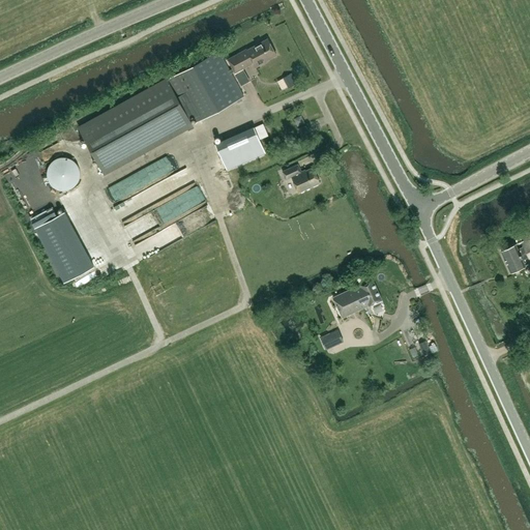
[(83,124),(79,126),(105,173),(108,171),(133,158),(194,125),(193,124),(188,117),(193,116),(196,122),(243,96),(231,74),(235,71),(235,72),(254,62),(256,67),(267,61),(266,60),(276,54),(268,38),(246,51),(245,50),(229,59),(233,68),(229,70),(218,51),(172,77),(133,97),(83,124)]
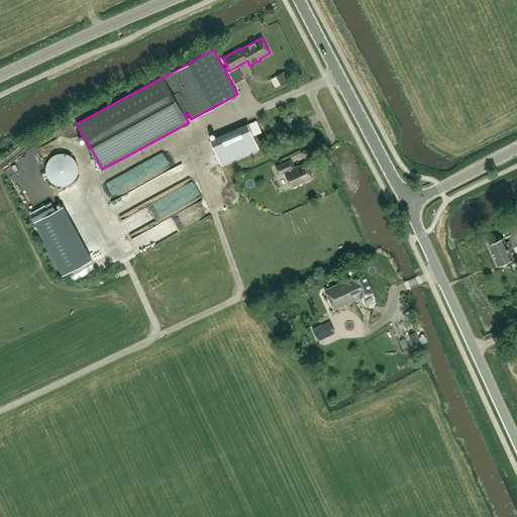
[(236,113),(245,108),(243,103),(234,108),(236,113)]
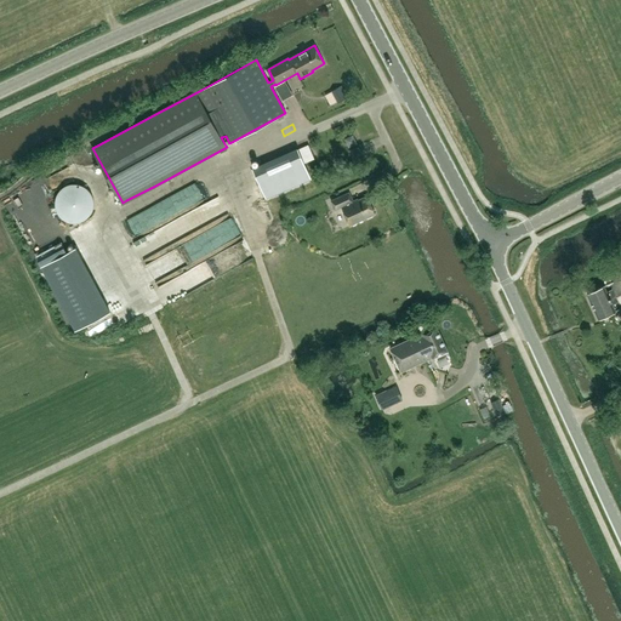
[(355,160),(363,157),(358,147),(351,151),(355,160)]
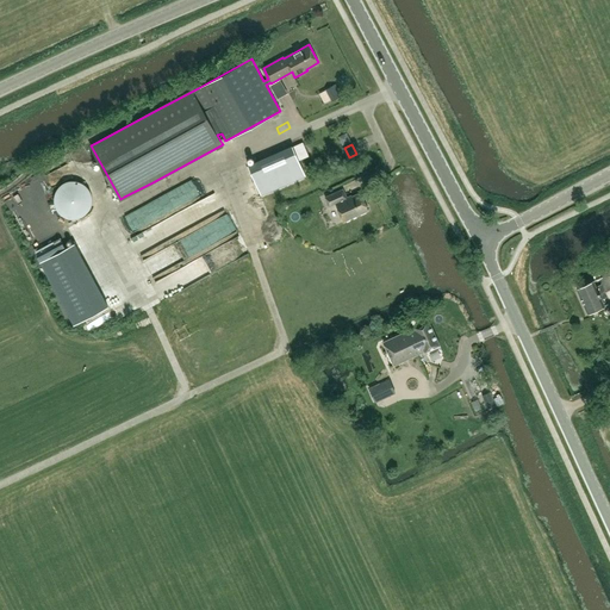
[(304,173),(293,147),(248,166),(260,192),(304,173)]
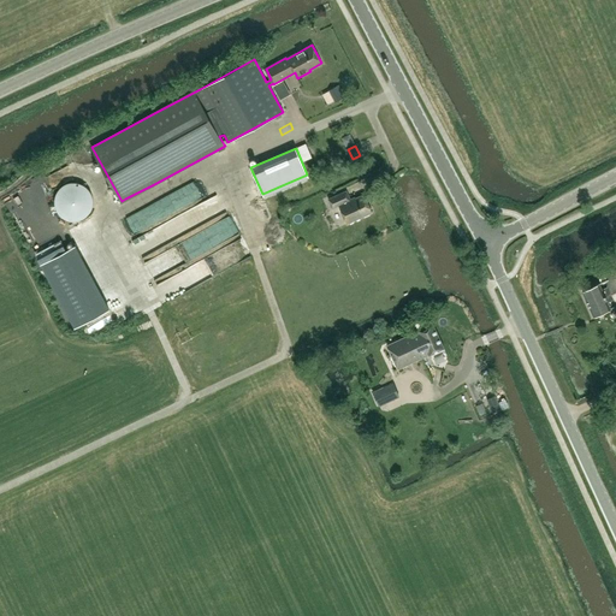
[(59,182),(48,178),(46,187),(57,190),(59,182)]
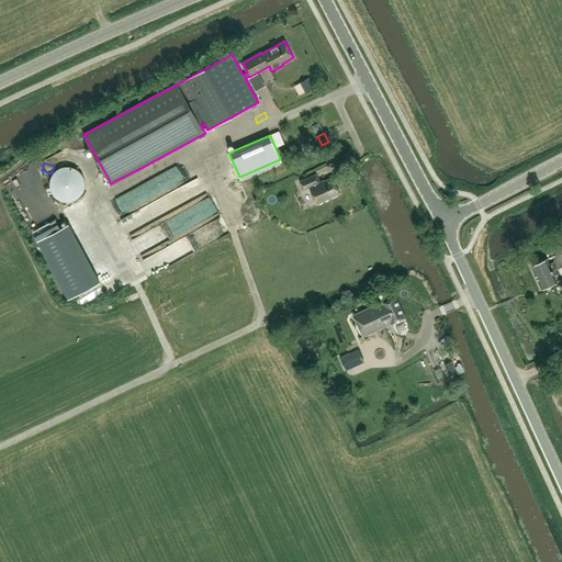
[(65,201),(68,201),(70,201),(74,200),(76,199),(78,198),(80,195),(82,193),(83,190),(85,188),(85,184),(85,181),(83,179),(83,176),(81,173),(79,171),(77,169),(75,168),(72,167),(69,166),(66,166),(64,167),(60,168),(57,169),(55,171),(53,173),(52,176),(51,178),(49,181),(49,184),(49,188),(51,190),(52,193),(54,195),(56,198),(59,200),(62,201),(65,201)]
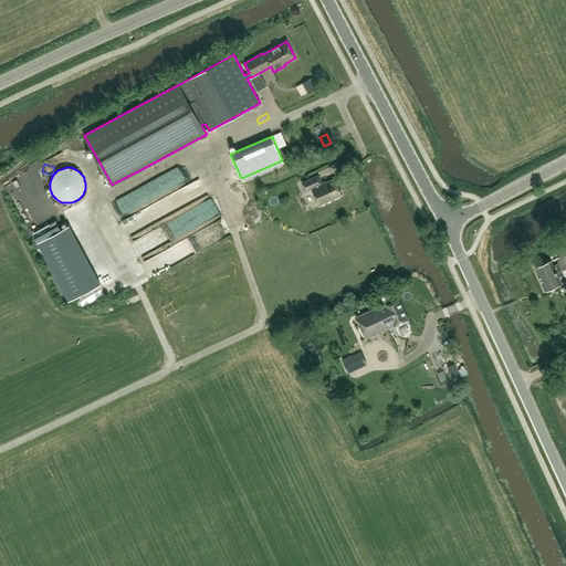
[(320,206),(342,195),(334,179),(322,185),(317,176),(302,182),(305,191),(312,189),(320,206)]
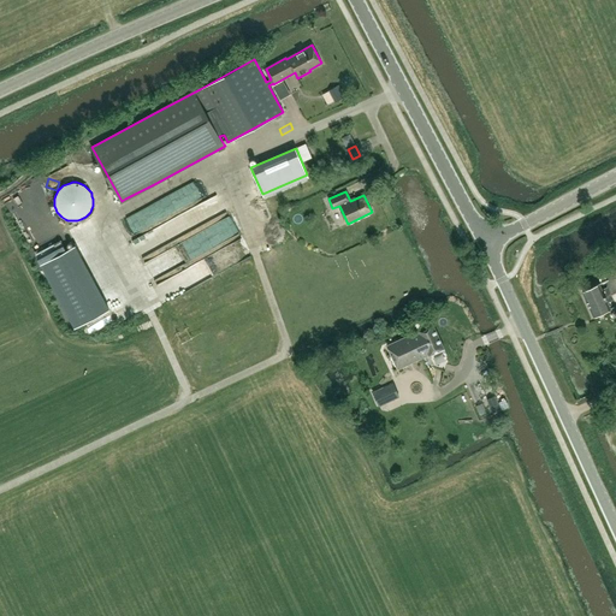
[(172,264),(181,280),(232,255),(224,238),(172,264)]
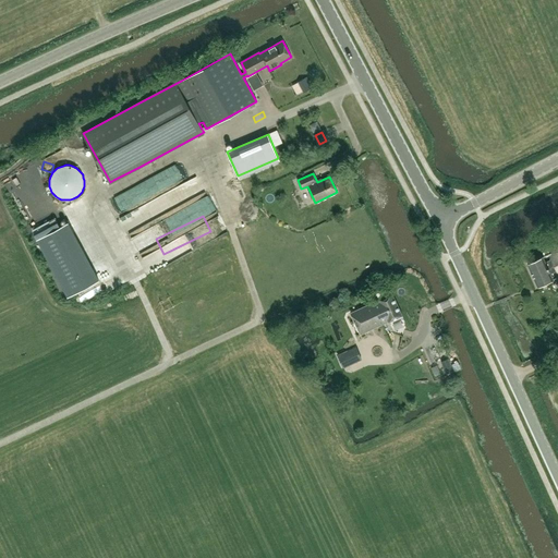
[(68,222),(37,239),(68,296),(98,280),(68,222)]
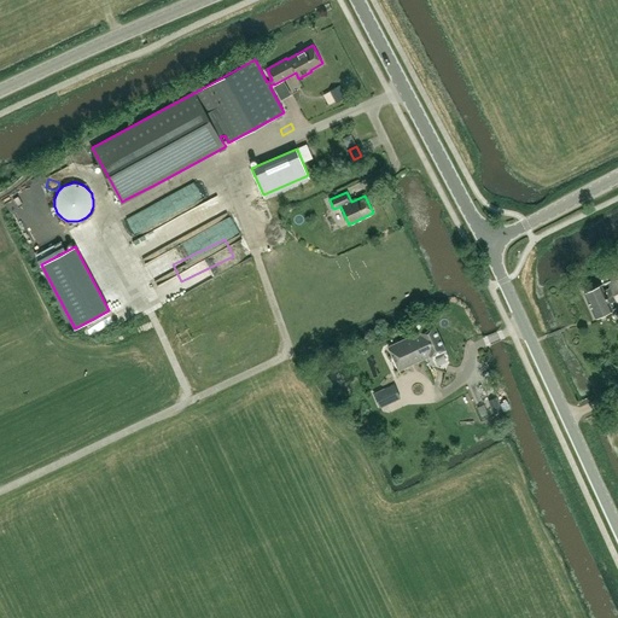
[(601,284),(584,292),(595,318),(613,309),(610,303),(616,299),(617,304),(617,277),(607,281),(610,287),(604,290),(601,284)]
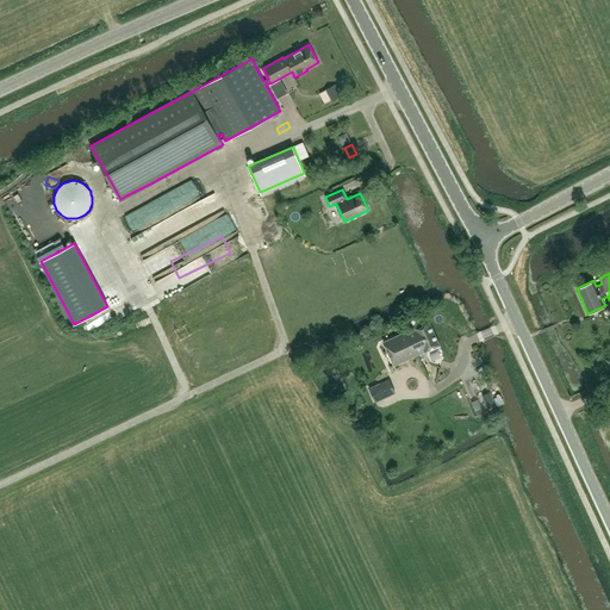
[(425,352),(440,344),(428,321),(414,327),(414,328),(384,342),(394,365),(424,350),(425,352)]
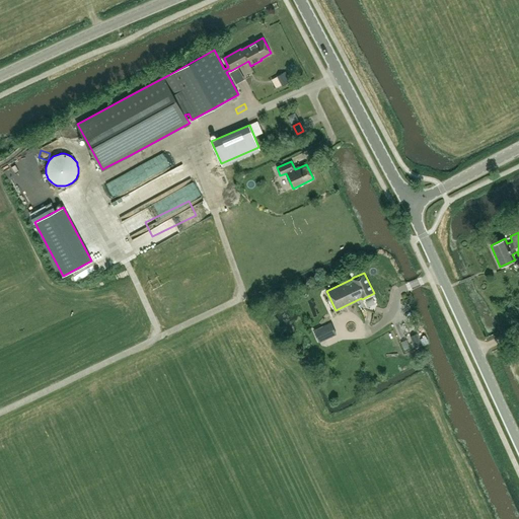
[(366,311),(372,307),(367,300),(362,303),(366,311)]
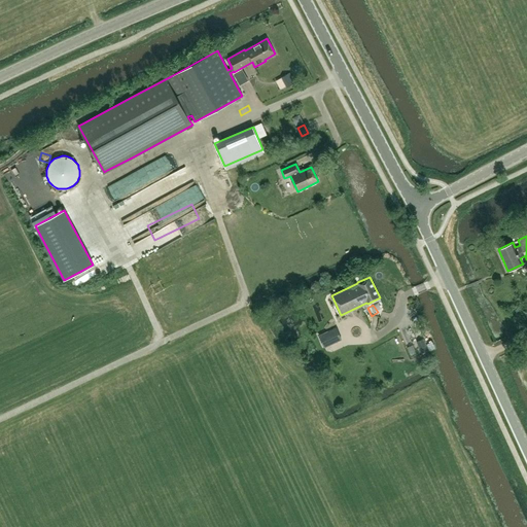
[(377,327),(386,329),(388,321),(378,319),(377,327)]
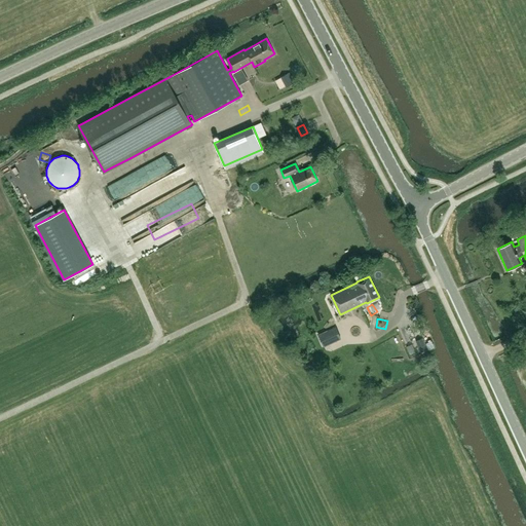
[(341,339),(336,327),(318,335),(324,347),(341,339)]
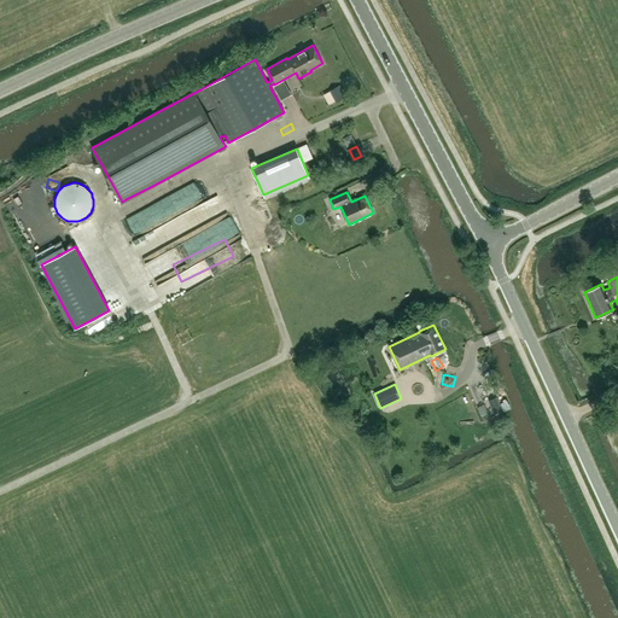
[(502,409),(496,397),(488,401),(494,414),(502,409)]
